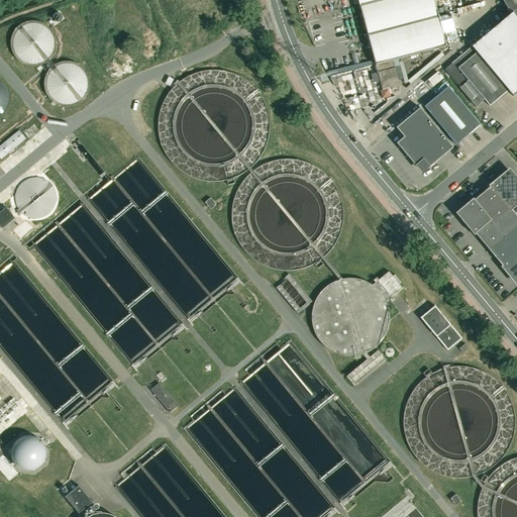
[(434,0),(383,0),(359,6),(383,90),(390,88),(391,89),(400,86),(395,68),(393,61),(447,46),(434,0)]
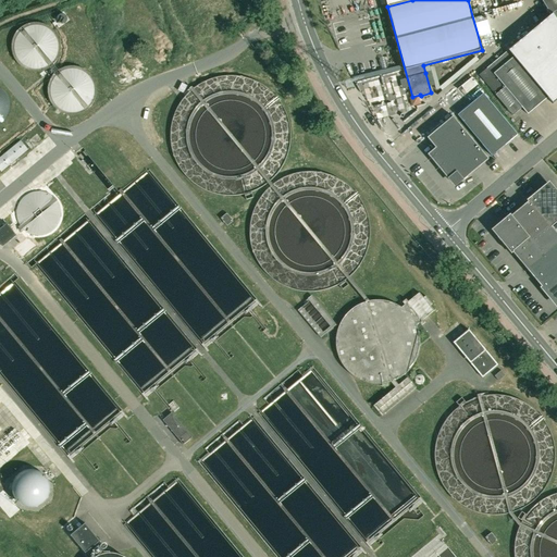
[(556,0),(542,0),(551,14),(553,13),(556,20),(556,0)]
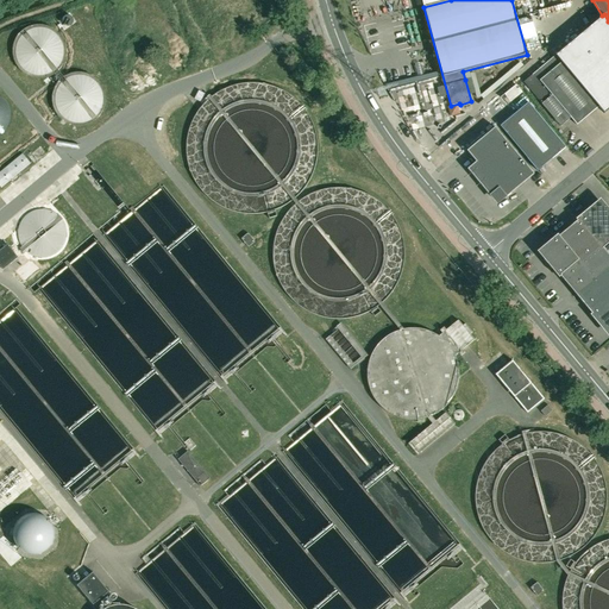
[(13,50),(14,58),(17,66),(23,71),(29,76),(37,77),(45,77),(52,74),(58,69),(63,61),(64,54),(63,44),(60,37),(54,31),(46,27),(39,26),(32,27),(25,31),(19,37),(16,43),(13,50)]
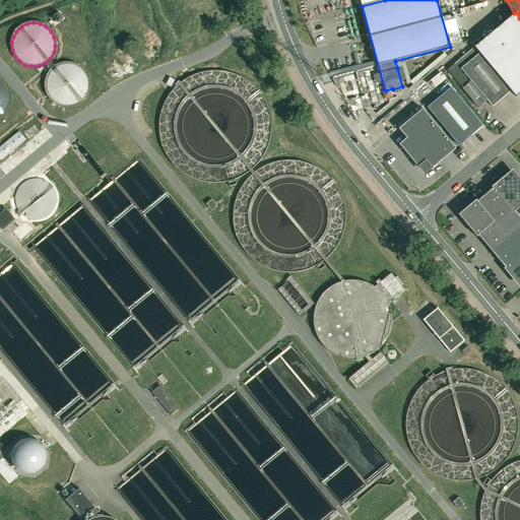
[(478,108),(488,101),(493,107),(511,90),(519,83),(519,49),(500,25),(490,34),(495,40),(479,53),(474,47),(447,70),(462,88),(478,108)]
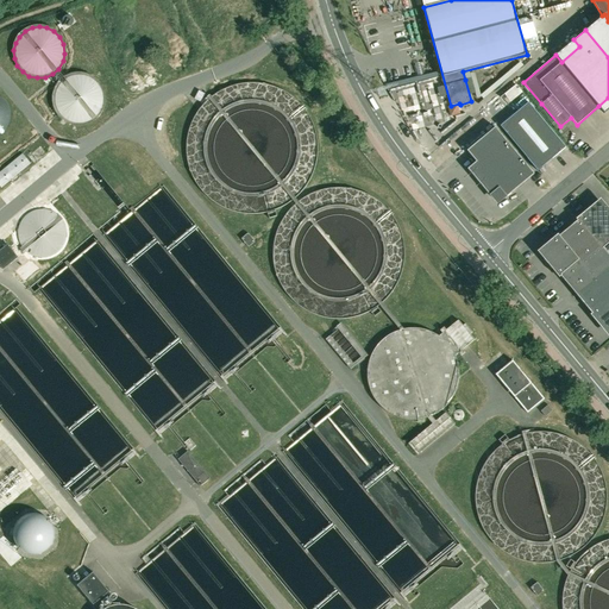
[(52,98),(52,105),(56,112),(61,119),(68,123),(75,125),(83,124),(90,121),(96,115),(101,108),(102,100),(101,92),(98,85),(92,79),(85,75),(77,74),(70,75),(63,79),(57,83),(54,90),(52,98)]
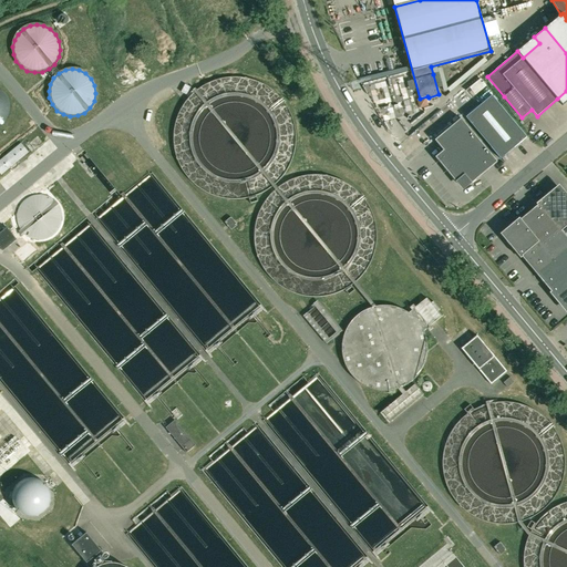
[(501,158),(527,137),(492,95),(466,117),(491,147),(501,158)]
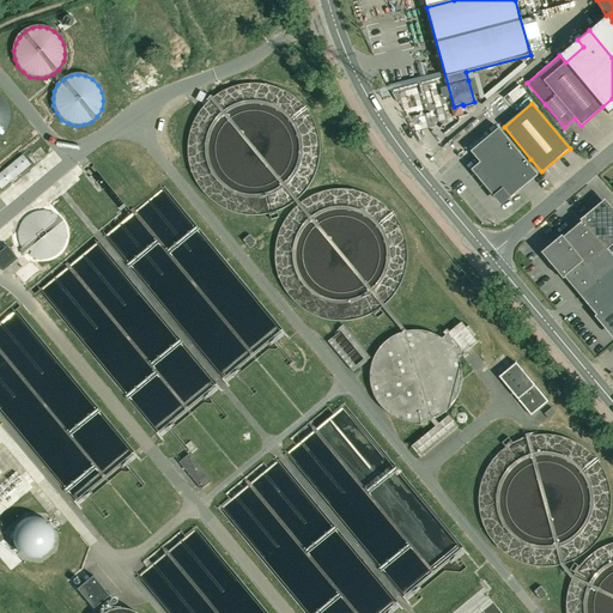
[(471,152),(479,163),(471,170),(493,198),(495,195),(501,202),(509,196),(510,199),(538,175),(498,128),(471,152)]
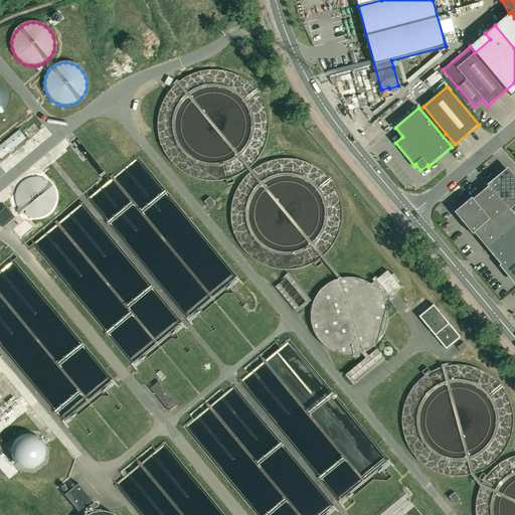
[(0,142),(0,157),(1,159),(26,138),(18,128),(0,142)]
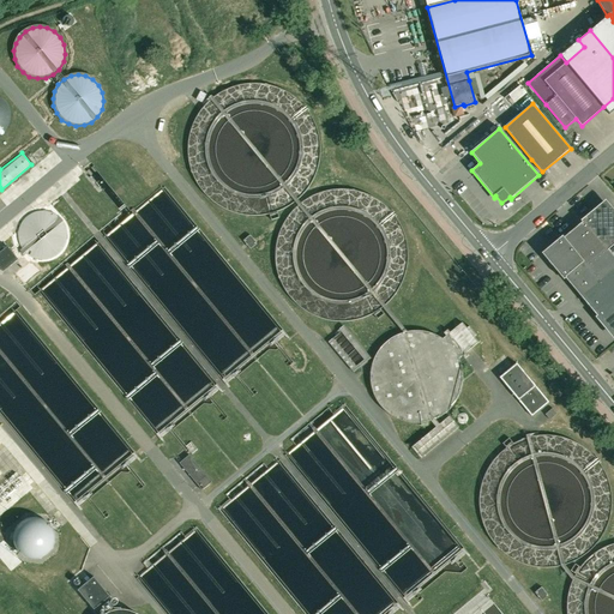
[(608,251),(613,245),(613,210),(613,209),(611,210),(606,203),(595,211),(594,210),(582,220),(603,246),(608,251)]
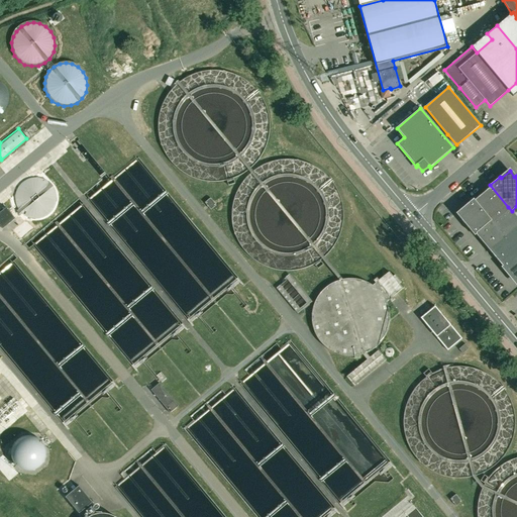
[(474,234),(508,207),(490,185),(489,186),(490,188),(475,200),(474,199),(468,204),(469,206),(458,214),(471,227),(469,229),(474,234)]
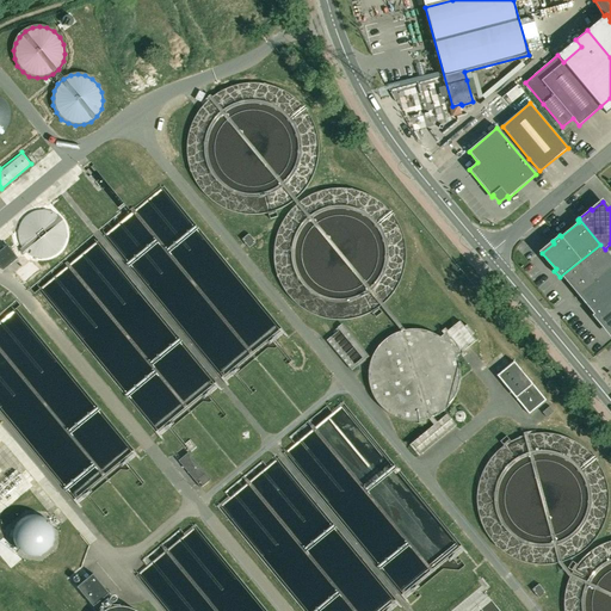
[(242,240),(250,248),(255,242),(248,234),(242,240)]
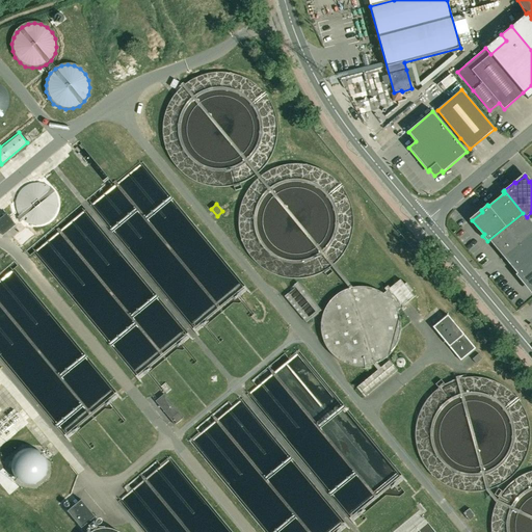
[(531,233),(531,222),(527,217),(523,213),(487,241),(488,242),(490,241),(504,258),(531,233)]
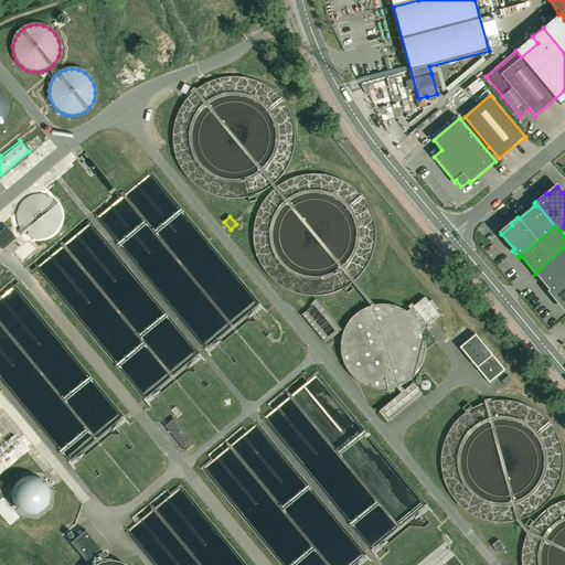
[(0,232),(0,246),(3,249),(17,238),(8,227),(0,232)]
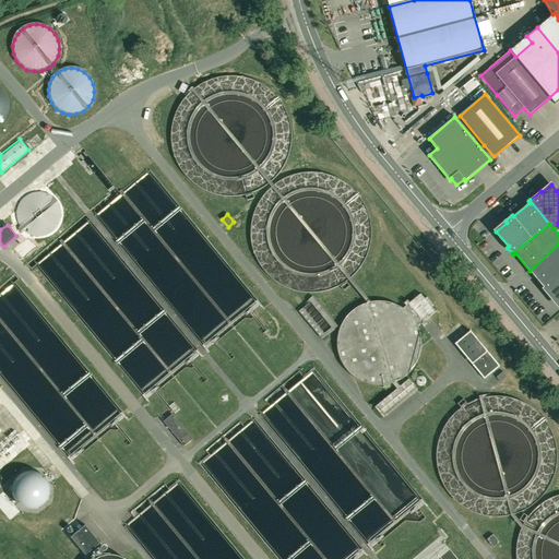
[(558,245),(530,271),(544,287),(542,289),(543,290),(558,276),(558,245)]
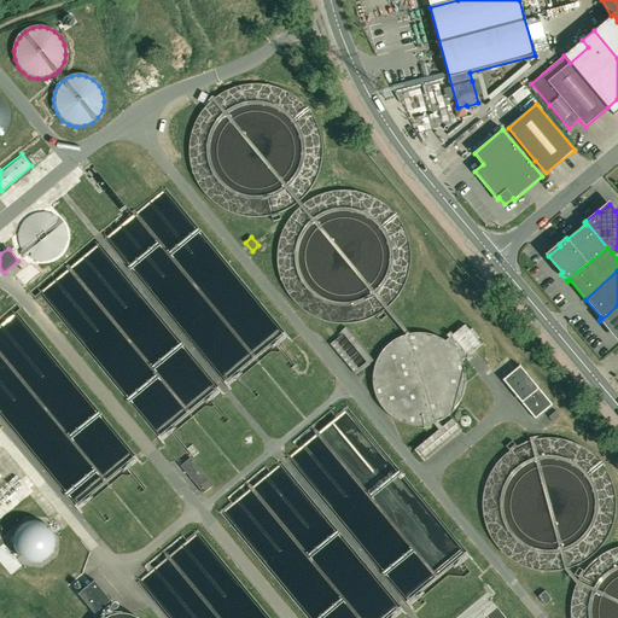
[(617,305),(600,321),(605,327),(607,325),(617,338),(617,337),(617,305)]
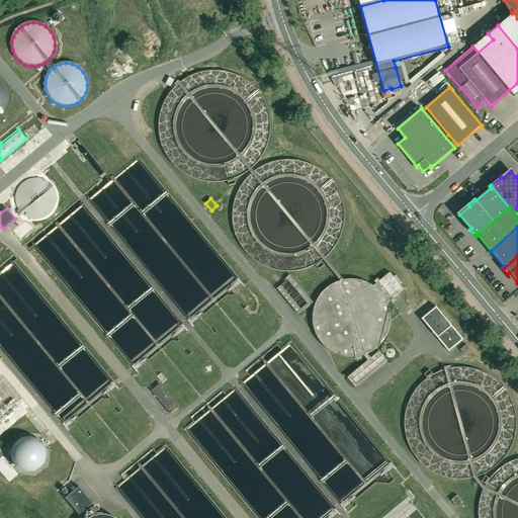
[(385,299),(386,301),(403,287),(391,273),(374,287),(376,288),(378,290),(380,292),(381,293),(383,295),(384,297),(385,299)]
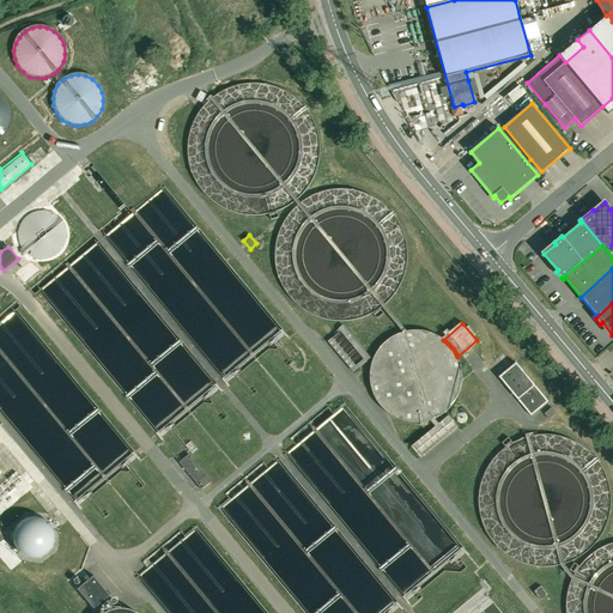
[(345,328),(328,341),(351,370),(369,356),(345,328)]
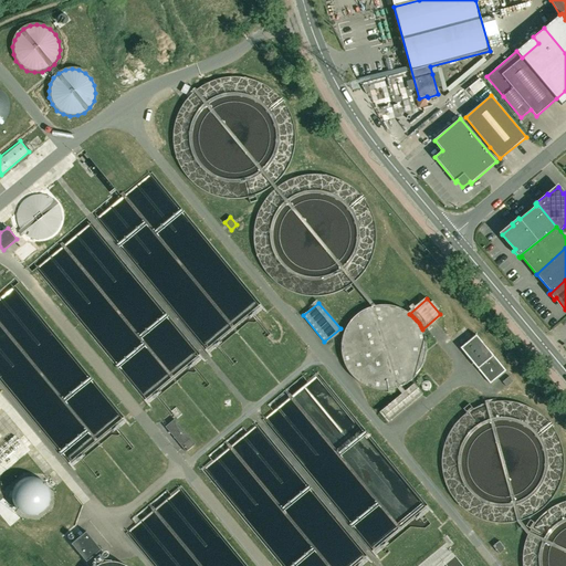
[(477,335),(461,348),(490,384),(506,370),(477,335)]
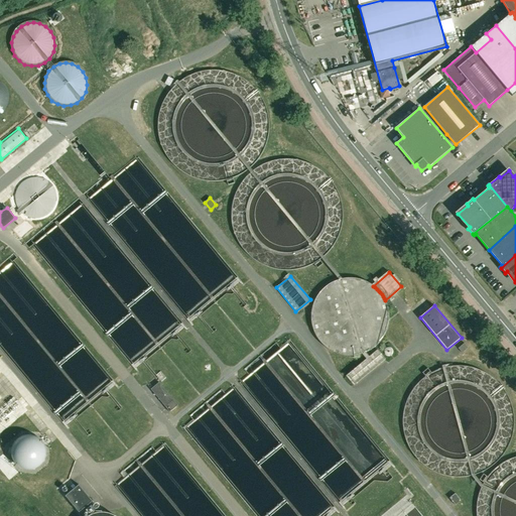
[(469,348),(465,344),(459,349),(463,354),(469,348)]
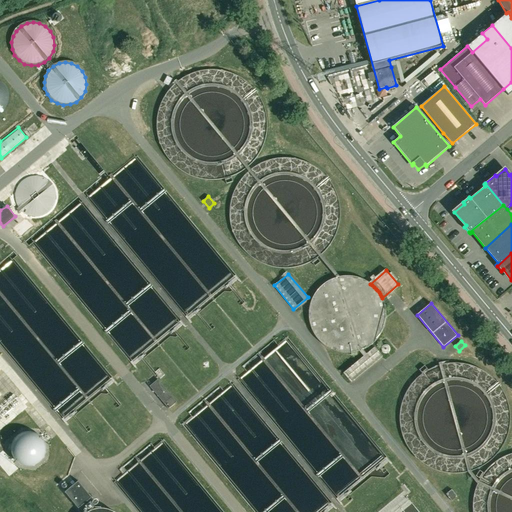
[(345,371),(347,374),(352,380),(381,356),(373,347),(345,371)]
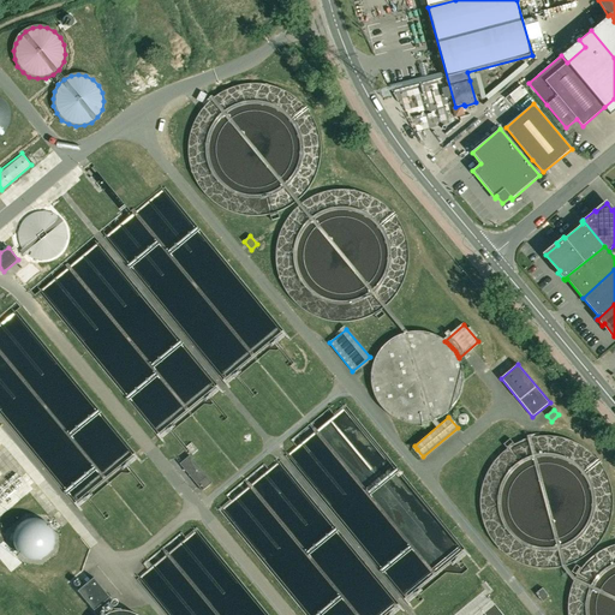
[(213,483),(190,455),(179,464),(202,491),(213,483)]
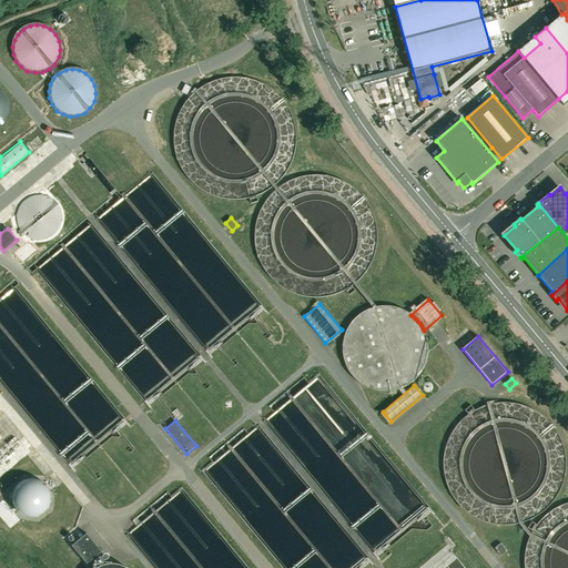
[(24,516),(30,517),(37,516),(42,513),(47,508),(49,501),(50,495),(47,488),(42,484),(36,480),(29,479),(22,482),(17,486),(13,492),(12,497),(12,504),(14,509),(19,513),(24,516)]
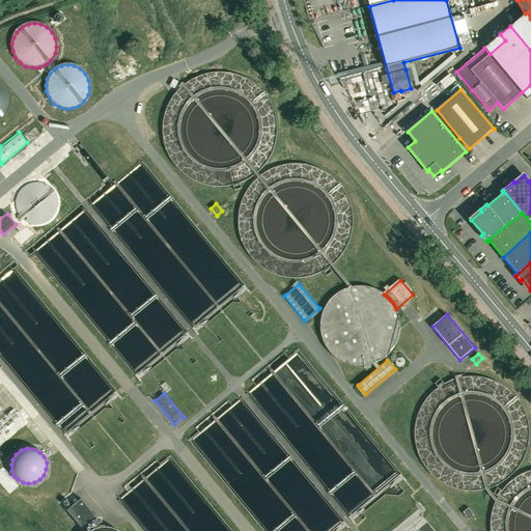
[(81,499),(66,509),(81,527),(94,515),(81,499)]
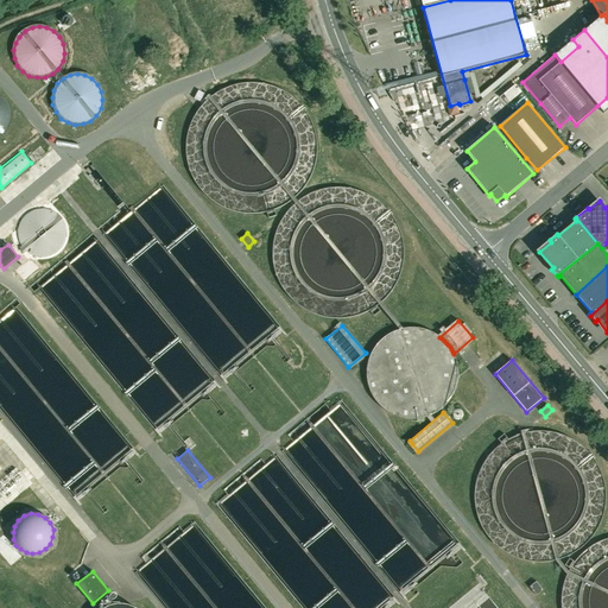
[(536,596),(543,590),(536,582),(529,588),(536,596)]
